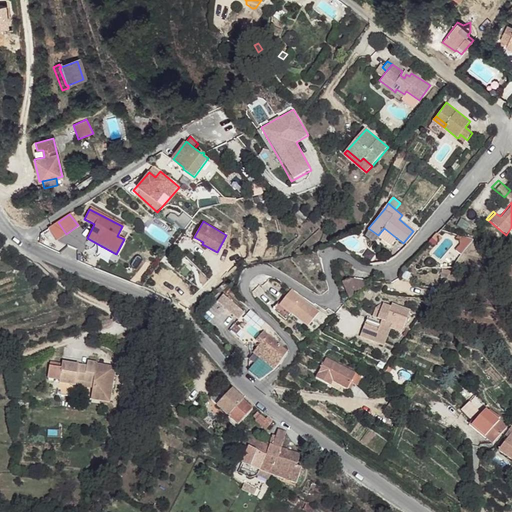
[(58,222),(49,228),(57,240),(66,234),(58,222)]
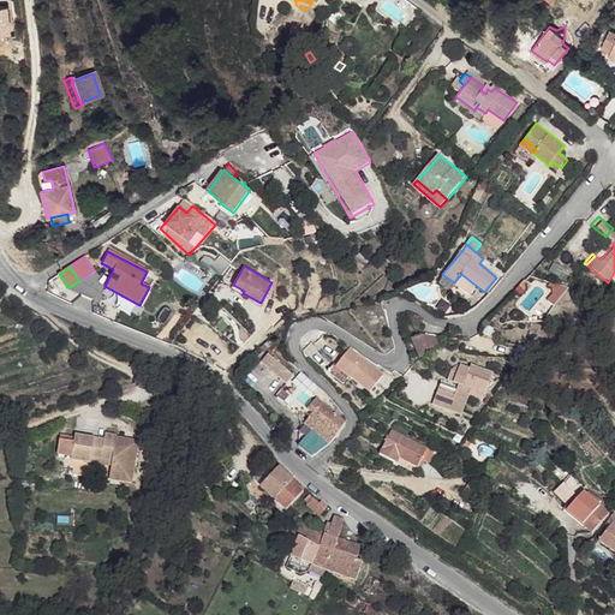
[(461,274),(454,282),(466,292),(473,284),(461,274)]
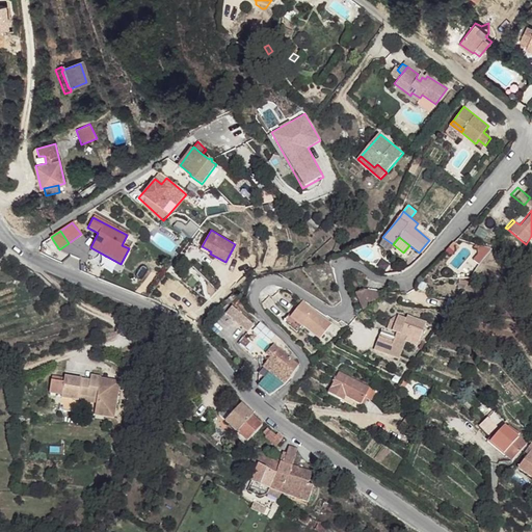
[(355,290),(363,308),(387,294),(365,287),(355,290)]
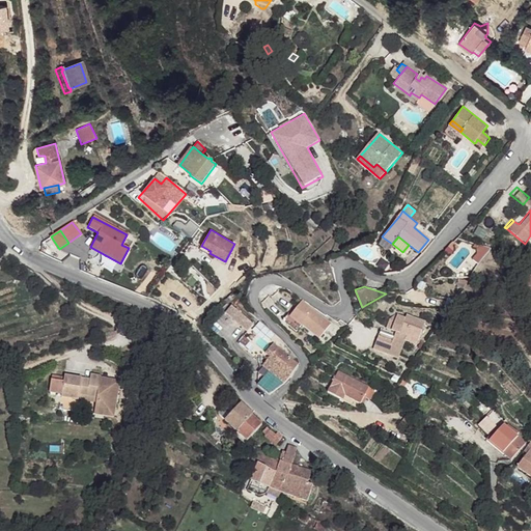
[(416,288),(408,294),(418,298),(423,299),(425,292),(416,288)]
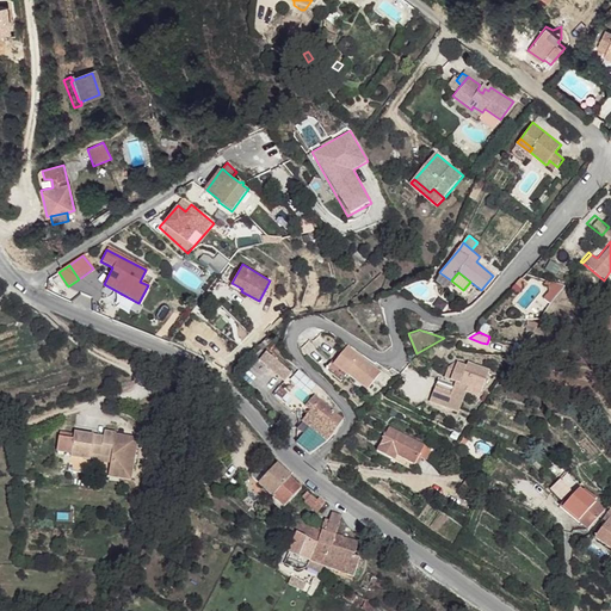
[(467,338),(463,347),(477,352),(481,343),(469,338),(467,337),(467,338)]
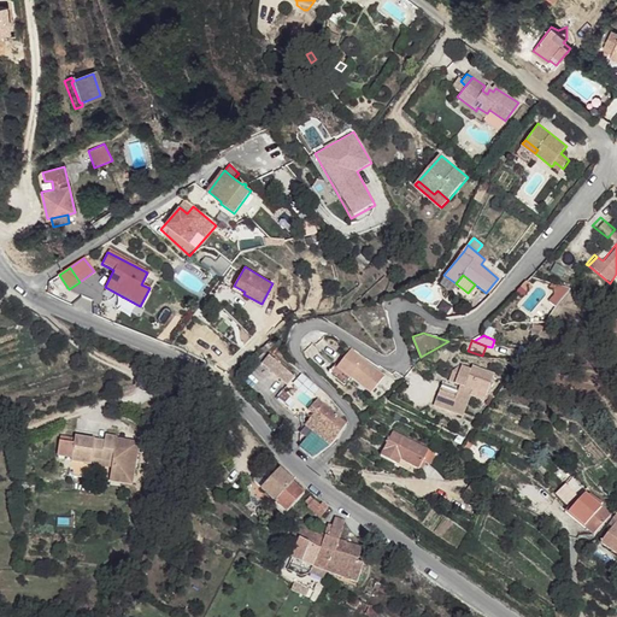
[(348,352),(336,368),(350,378),(369,394),(382,378),(348,352)]
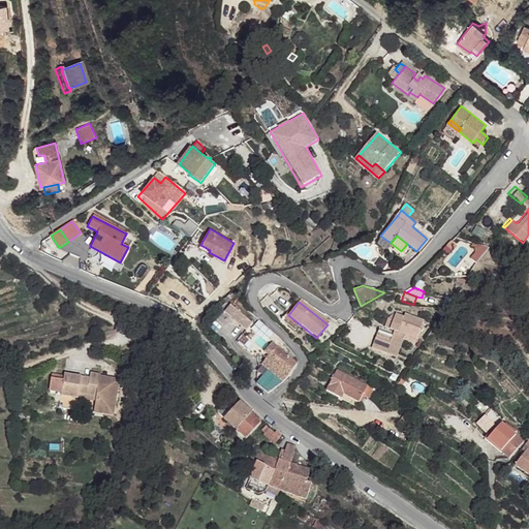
[(227,309),(224,312),(235,320),(238,317),(227,309)]
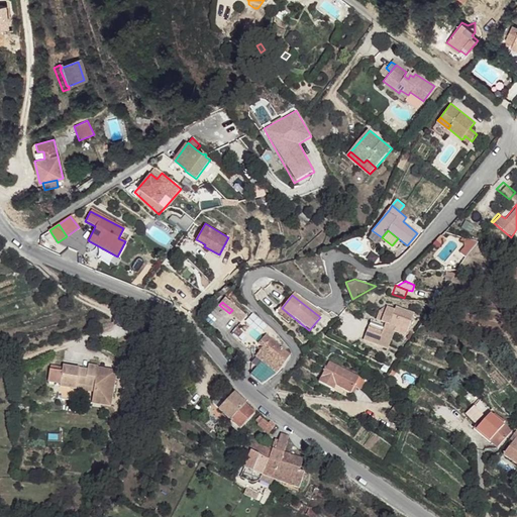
[(219,305),(218,307),(228,315),(229,313),(219,305)]
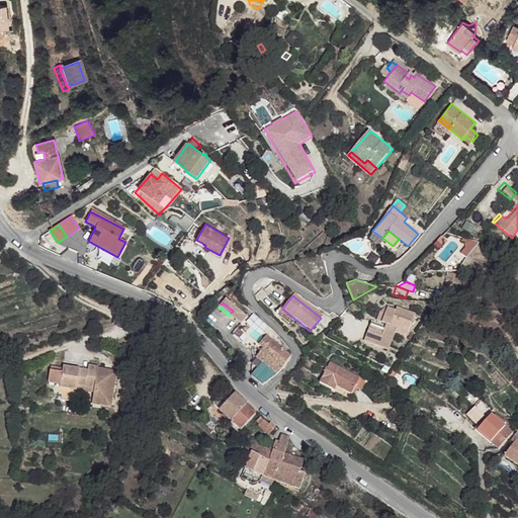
[(279,307),(274,314),(288,325),(293,318),(282,309),(279,307)]
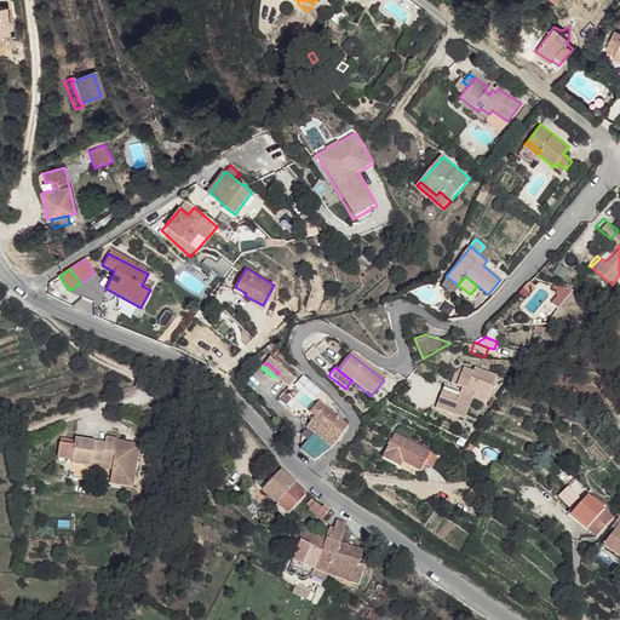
[(498,377),(475,368),(474,373),(463,368),(455,374),(451,385),(446,384),(437,407),(465,419),(474,399),(487,403),(498,377)]
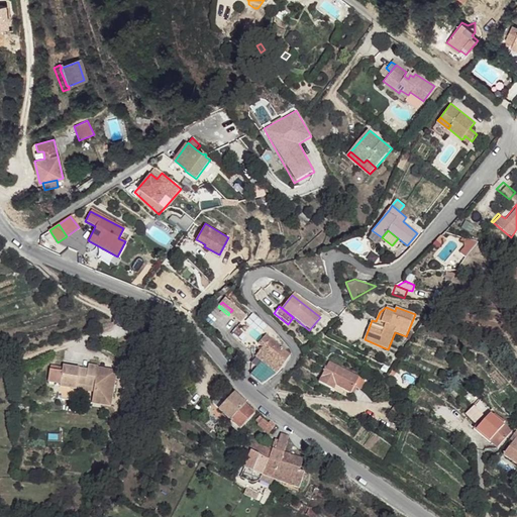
[(229,313),(228,315),(241,325),(244,319),(232,310),(229,313)]
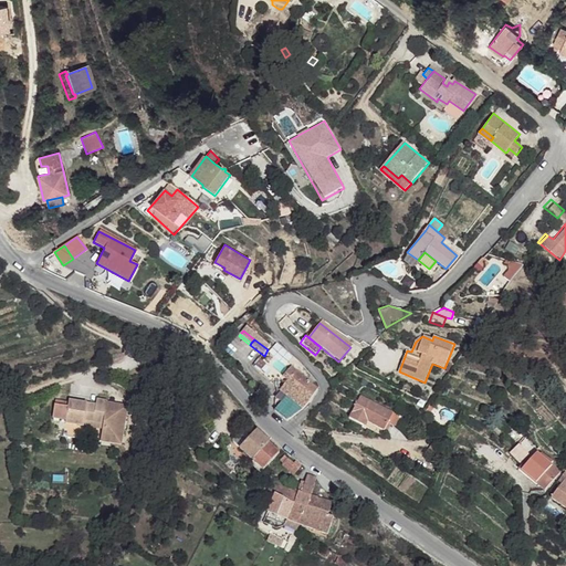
[(291,368),(283,378),(287,381),(296,371),(291,368)]
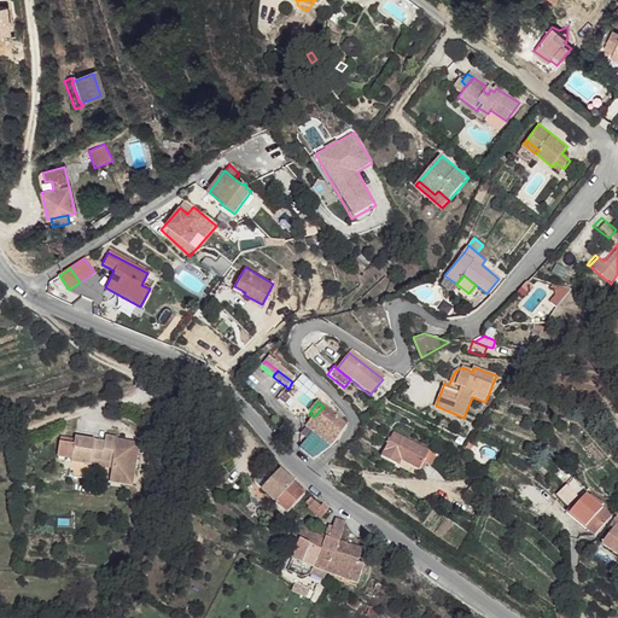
[(314,417),(308,425),(316,432),(321,426),(336,437),(345,424),(324,406),(314,417)]
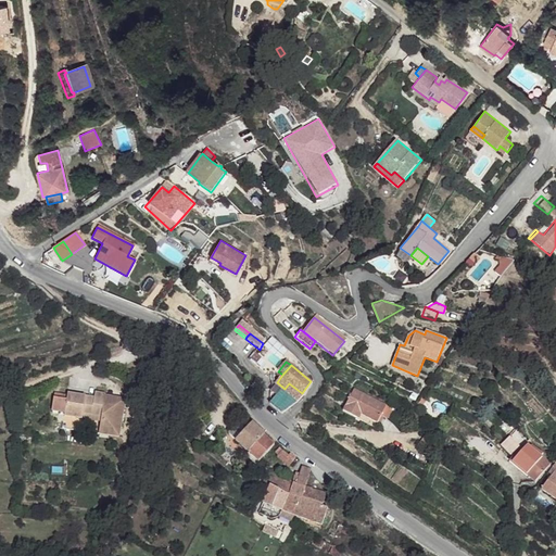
[(353,388),(340,409),(351,415),(354,411),(359,414),(374,422),(384,405),(353,388)]
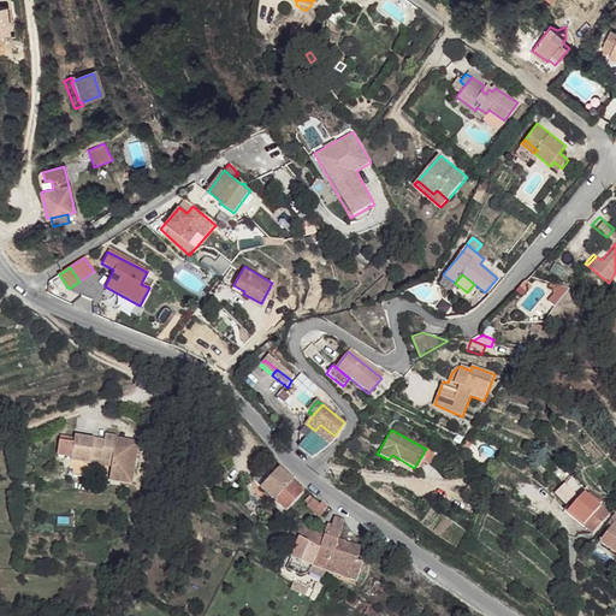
[(77,448),(63,445),(63,460),(76,461),(76,465),(95,466),(96,461),(117,462),(117,437),(106,436),(106,442),(77,440),(77,448)]
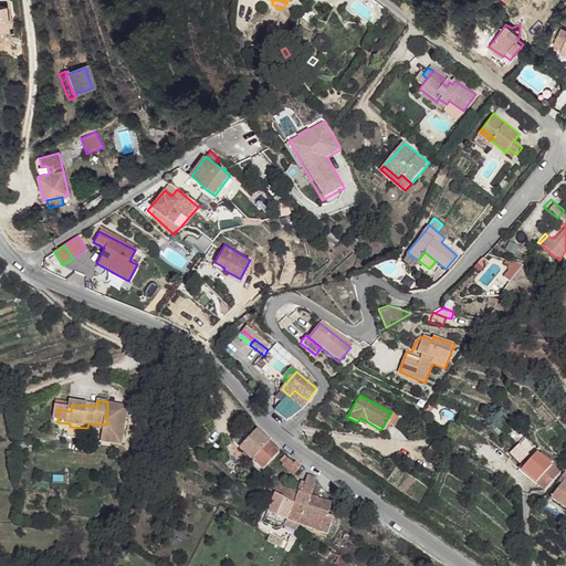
[(258,429),(250,422),(236,439),(242,446),(258,429)]
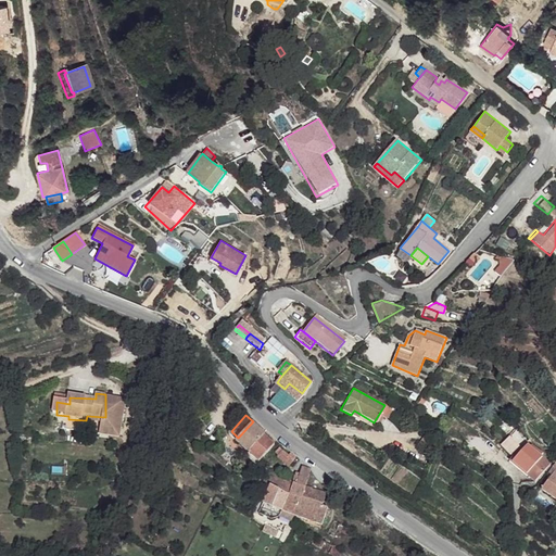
[(265,433),(253,421),(238,438),(237,439),(250,451),(247,455),(257,464),(275,445),(264,436),(265,433)]
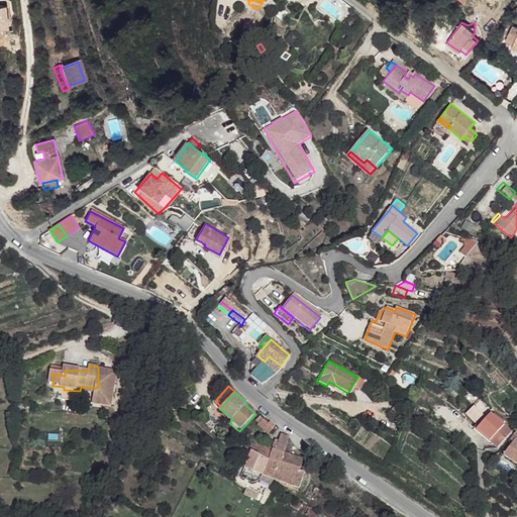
[(270,422),(261,416),(256,420),(260,422),(256,425),(270,434),(276,425),(271,421),(270,422)]
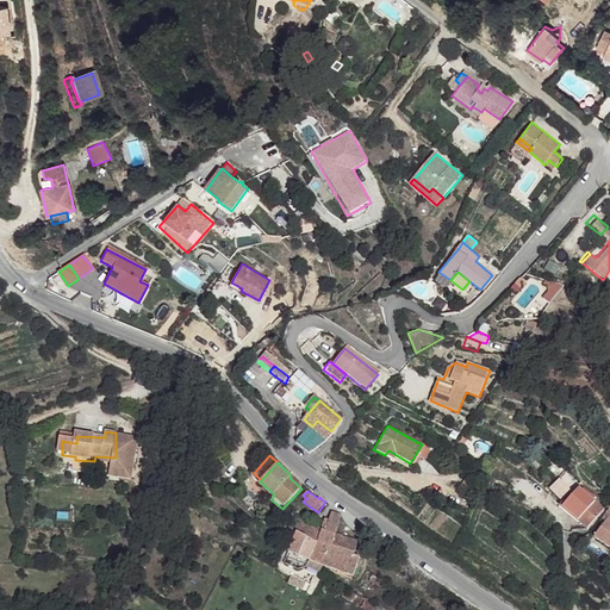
[(582,492),(576,499),(582,504),(587,500),(603,512),(605,510),(582,492)]
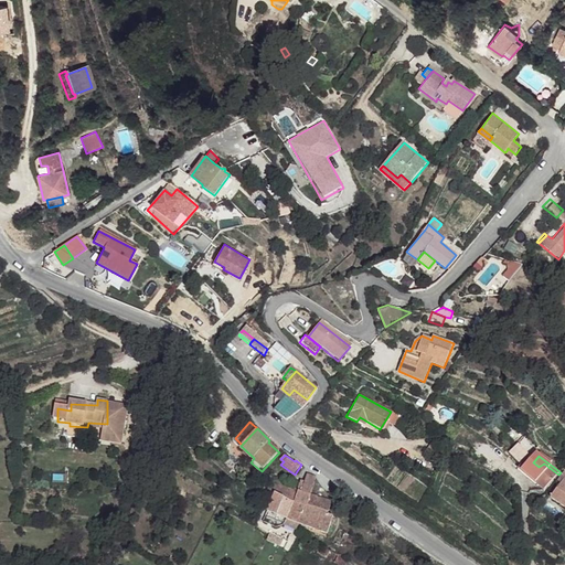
[(533,462),(524,473),(550,493),(564,475),(561,472),(558,475),(544,464),(539,467),(533,462)]
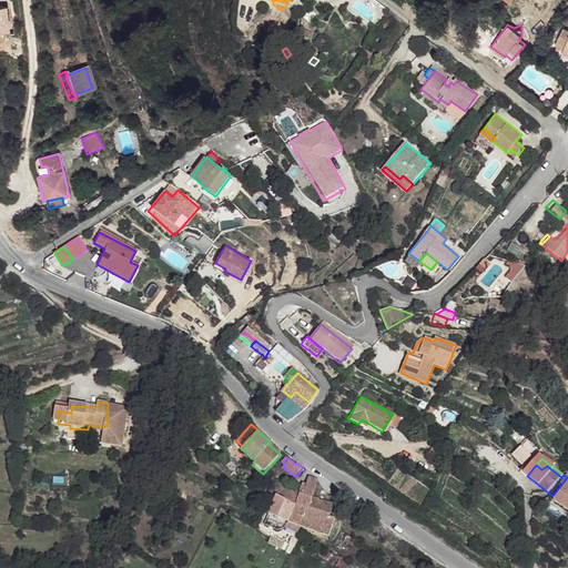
[(303,484),(301,490),(296,501),(288,519),(302,524),(312,496),(318,479),(311,476),(306,485),(303,484)]
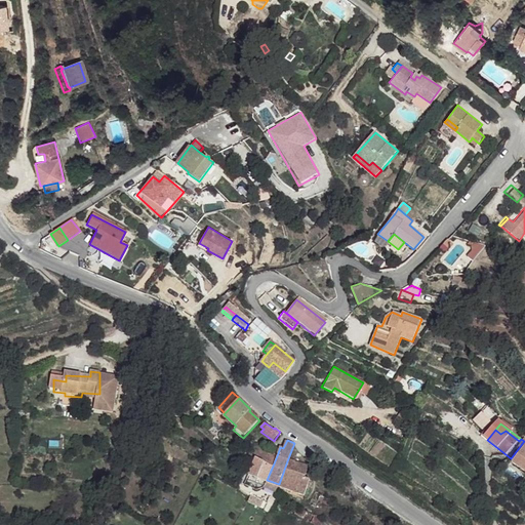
[(278,453),(256,444),(252,455),(256,457),(274,463),(278,453)]
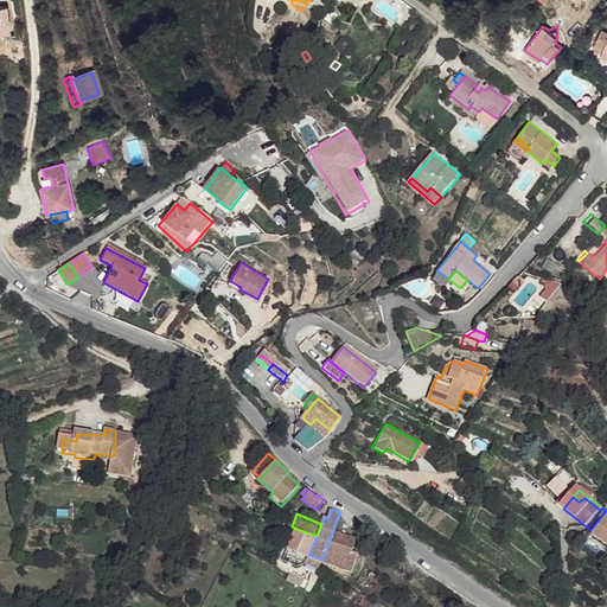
[(606,524),(601,521),(592,535),(599,538),(606,524)]
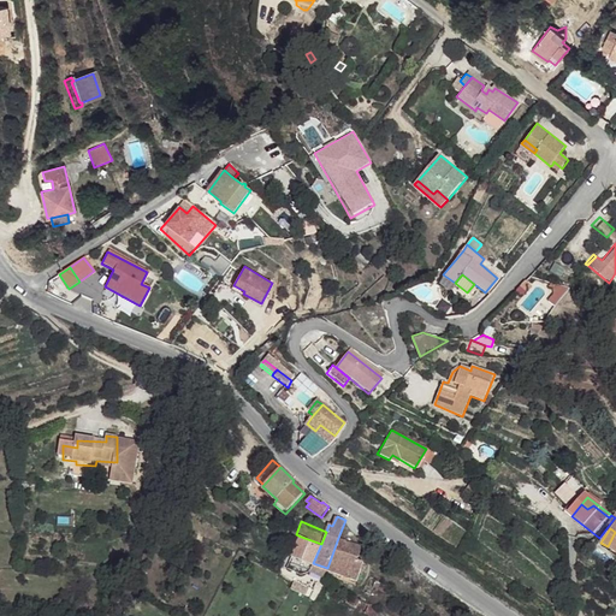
[(321,544),(301,537),(294,555),(313,563),(321,544)]
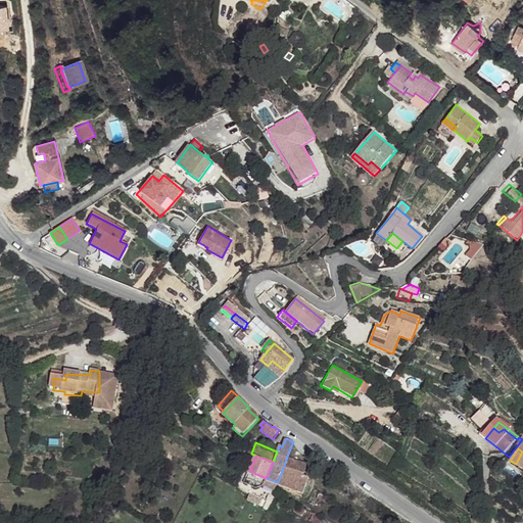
[(306,465),(287,457),(278,482),(303,491),(310,477),(303,474),(306,465)]
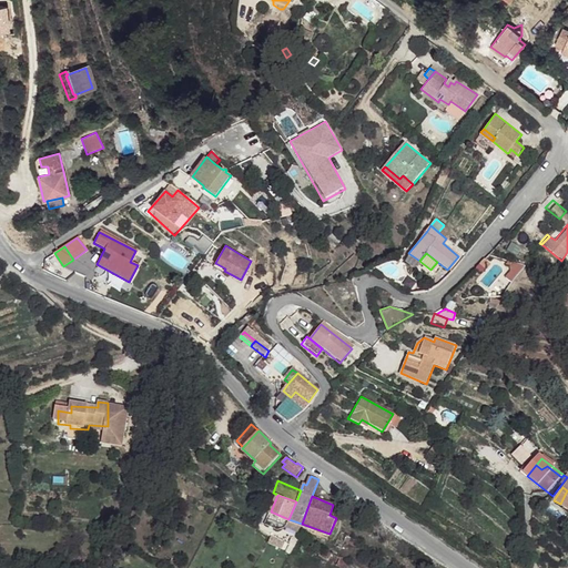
[(364,543),(353,537),(350,543),(361,548),(364,543)]
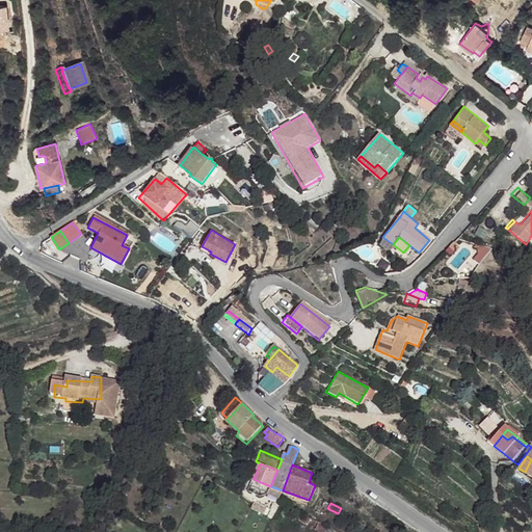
[(317,520),(302,512),(299,520),(323,531),(325,531),(329,526),(317,520)]
